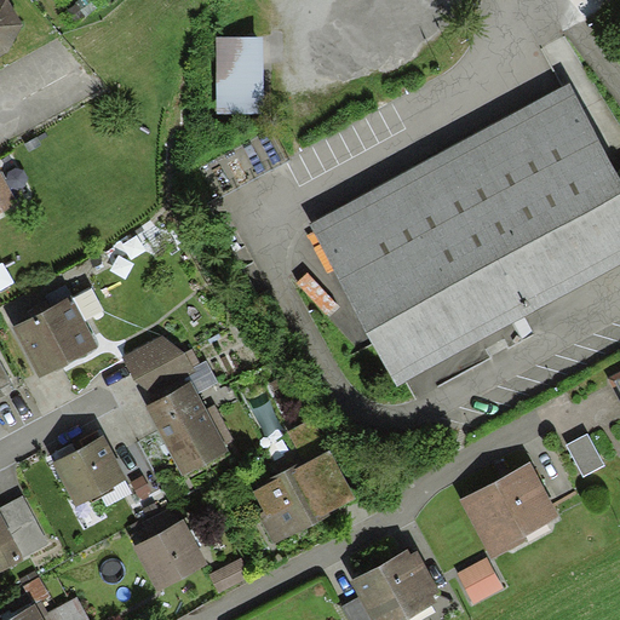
[(0,0),(0,57),(7,53),(23,24),(7,0),(0,0)]
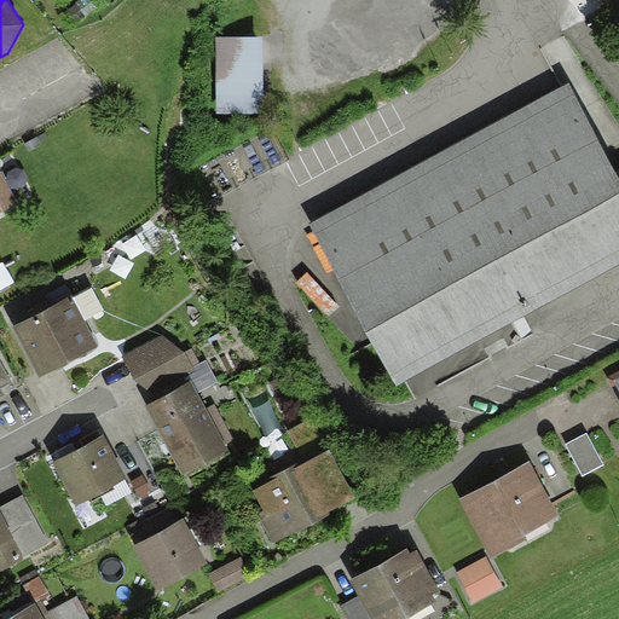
[(261,34),(215,35),(217,114),(264,113),(261,34)]
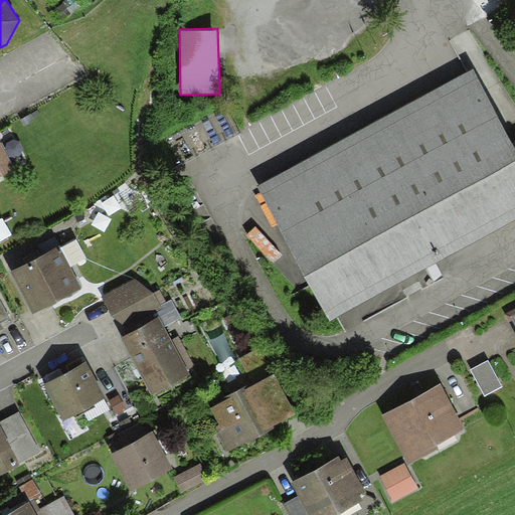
[(477,78),(473,69),(355,133),(258,186),(262,193),(263,194),(477,78)]
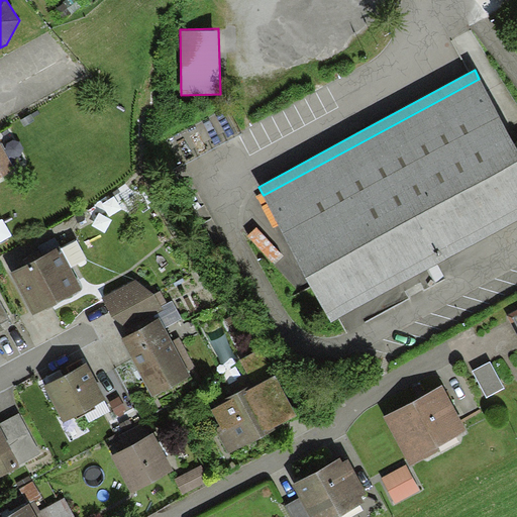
[(516,208),(516,147),(479,79),(264,195),(302,268),(326,313),(516,208)]
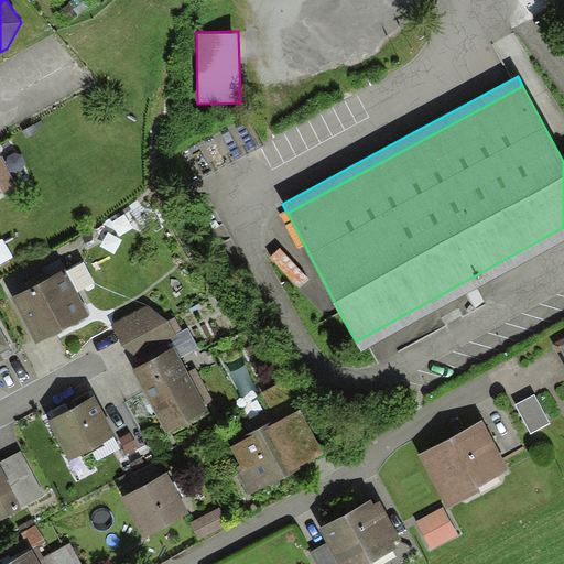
[(0,151),(0,191),(17,182),(0,151)]
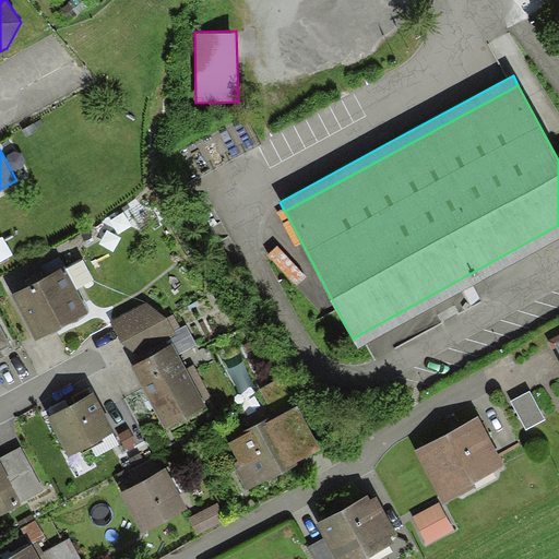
[(358,348),(558,238),(558,225),(353,339),(358,348)]
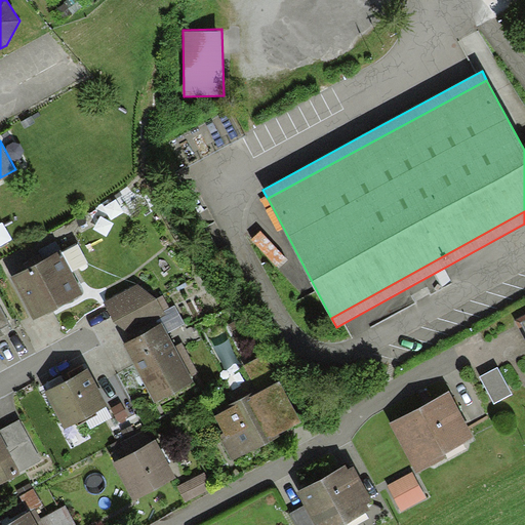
[(62,259),(57,252),(11,277),(34,321),(84,294),(65,257),(62,259)]
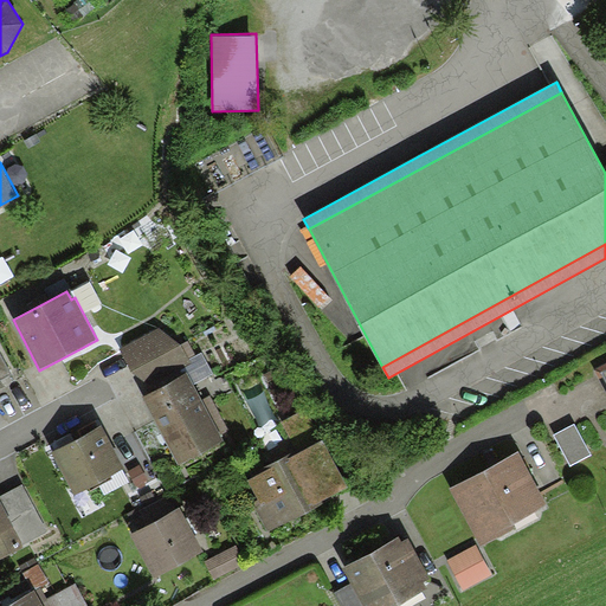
[(160,327),(120,347),(144,397),(187,373),(185,367),(191,363),(188,359),(195,355),(188,341),(181,345),(160,327)]
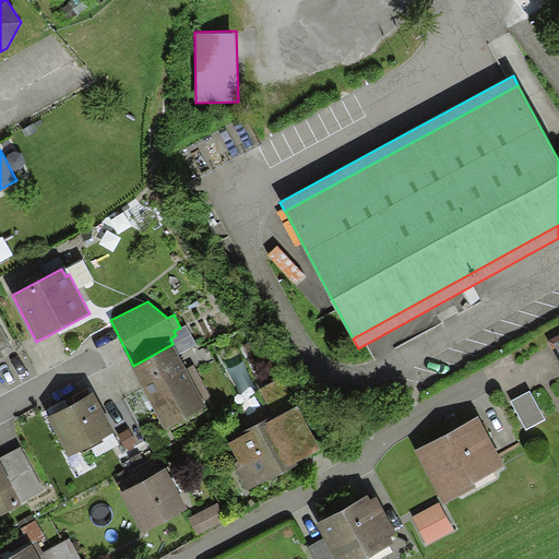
[(178,355),(197,345),(186,324),(180,328),(174,331),(176,335),(170,339),(173,344),(178,355)]
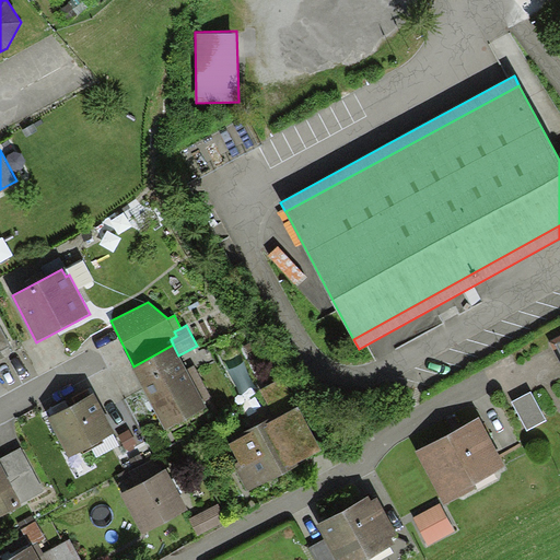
[(0,350),(10,346),(0,326),(0,350)]
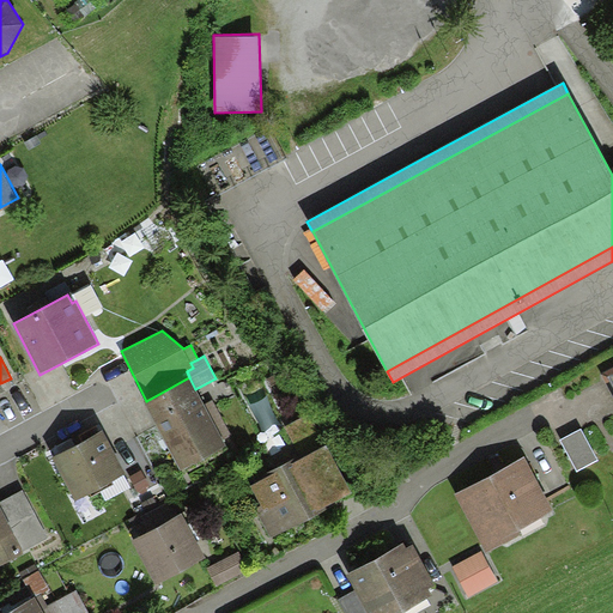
[(612,368),(601,375),(612,396),(612,368)]
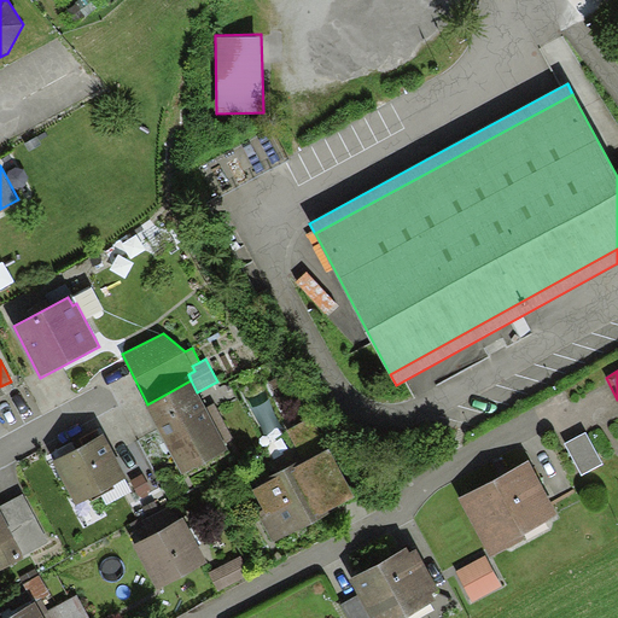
[(191,380),(147,404),(145,404),(184,476),(228,450),(225,443),(207,409),(197,392),(191,380)]
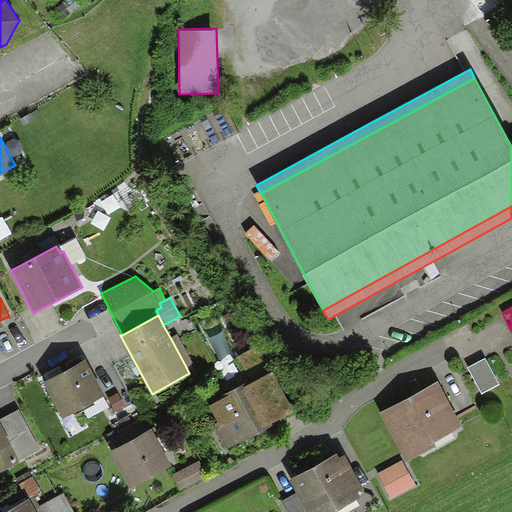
[(178,335),(171,339),(186,367),(193,363),(178,335)]
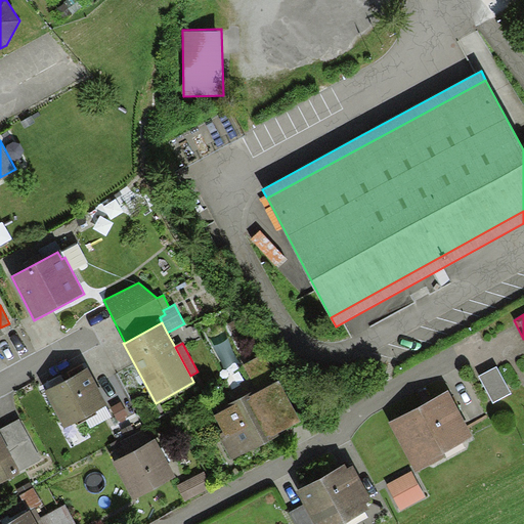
[(260,356),(239,367),(255,393),(275,383),(260,356)]
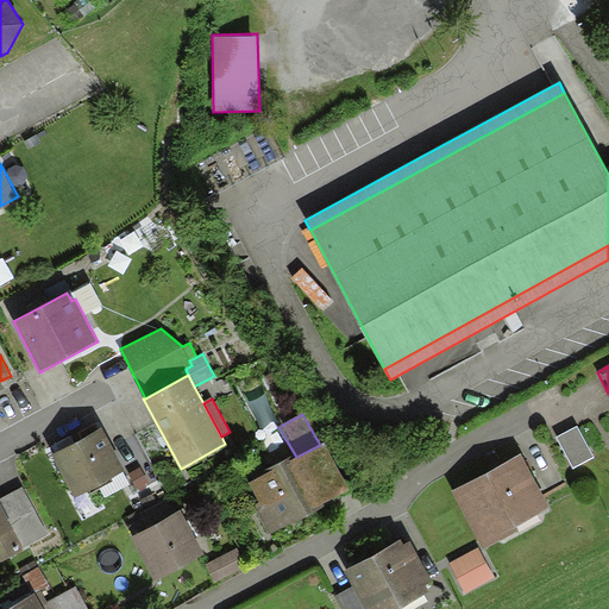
[(594,458),(577,426),(557,437),(572,469),(594,458)]
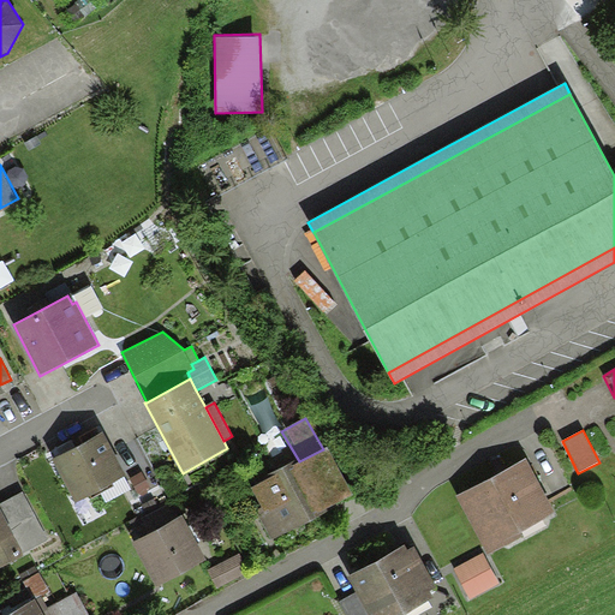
[(126,475),(103,433),(53,459),(76,502),(89,495),(112,483),(126,475)]
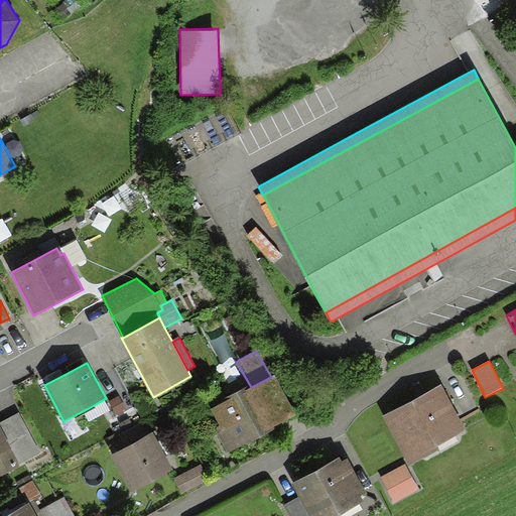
[(227,400),(211,409),(219,425),(215,427),(229,453),(274,429),(273,427),(296,415),(275,375),(271,377),(251,387),(246,390),(245,388),(226,398),(227,400)]
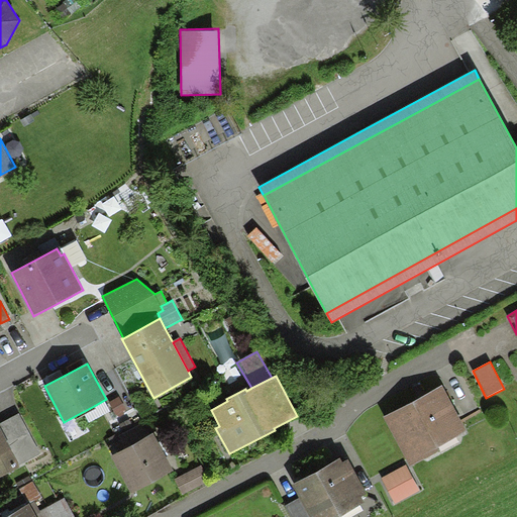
[(442,386),(383,417),(410,467),(440,450),(438,446),(467,431),(442,386)]
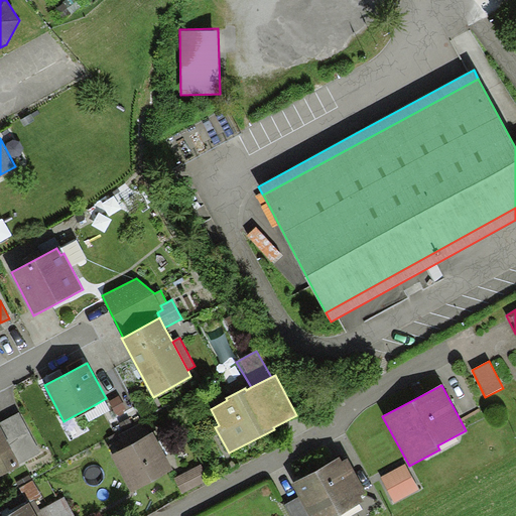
[(126,408),(119,395),(109,400),(116,413),(126,408)]
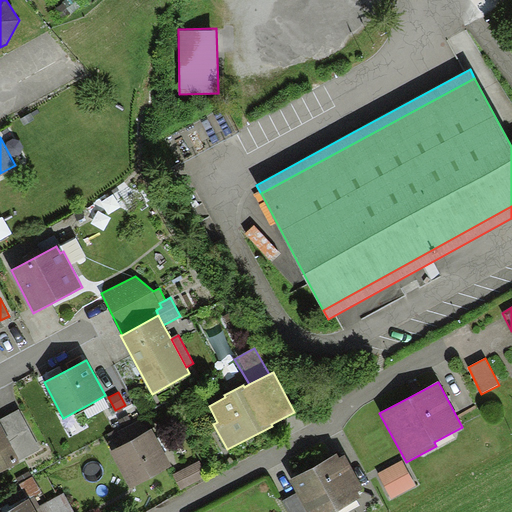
[(95,405),(93,402),(74,412),(76,415),(95,405)]
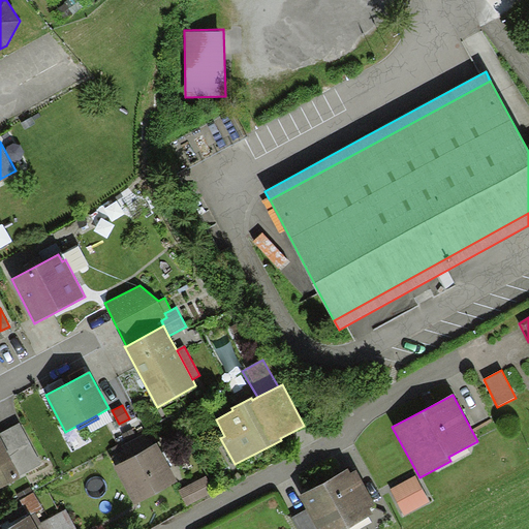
[(41,464),(19,423),(0,433),(0,435),(13,461),(11,462),(20,476),(41,464)]
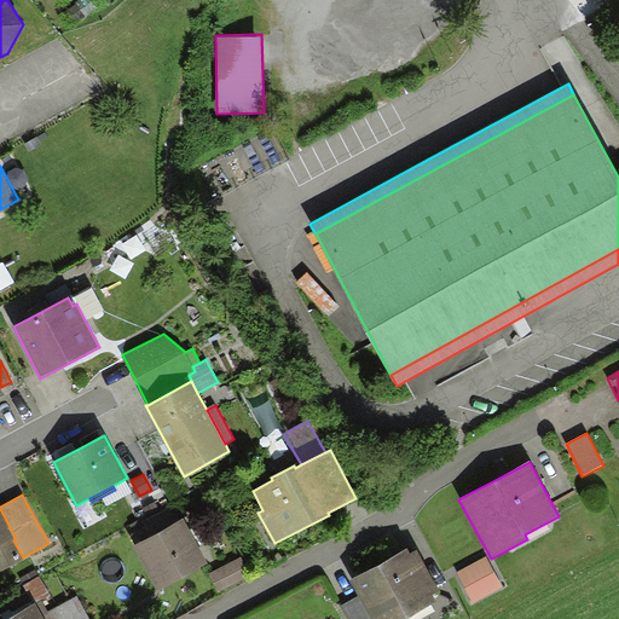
[(0,509),(0,572),(24,560),(23,557),(13,541),(16,539),(0,509)]
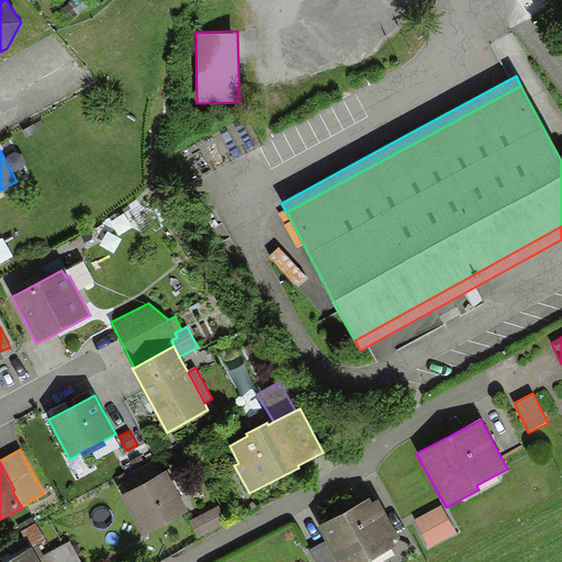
[(188,510),(167,472),(122,496),(143,536),(188,510)]
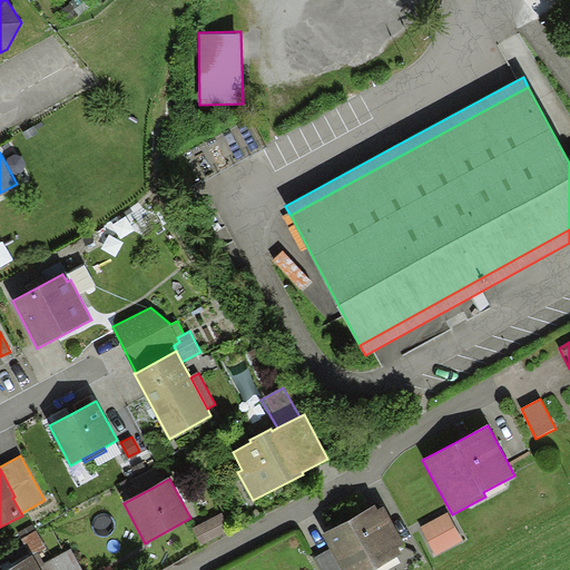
[(379,510),(376,505),(322,533),(331,549),(341,569),(373,569),(397,558),(403,554),(400,549),(405,546),(384,507),(379,510)]
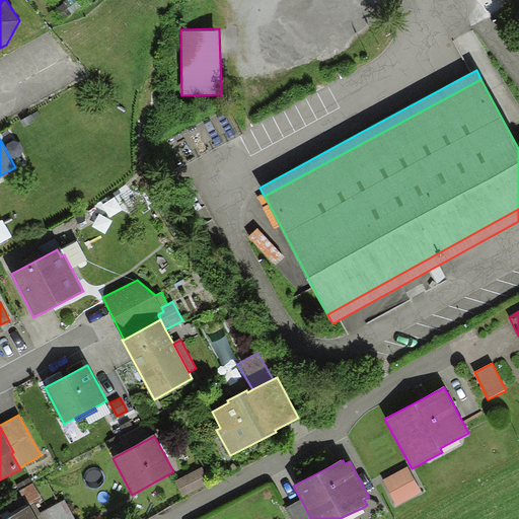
[(408,466),(383,479),(396,505),(421,493),(408,466)]
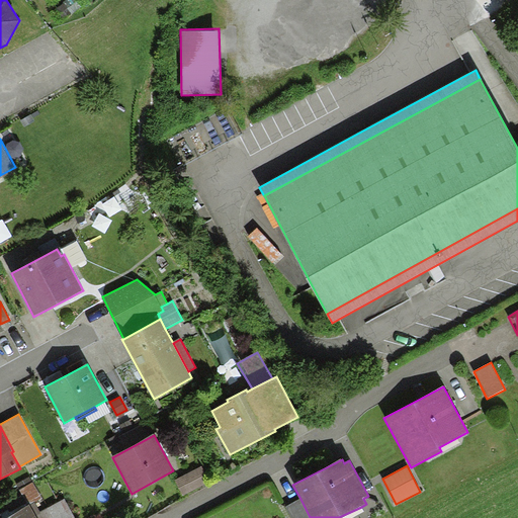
[(209,482),(201,466),(175,480),(183,496),(209,482)]
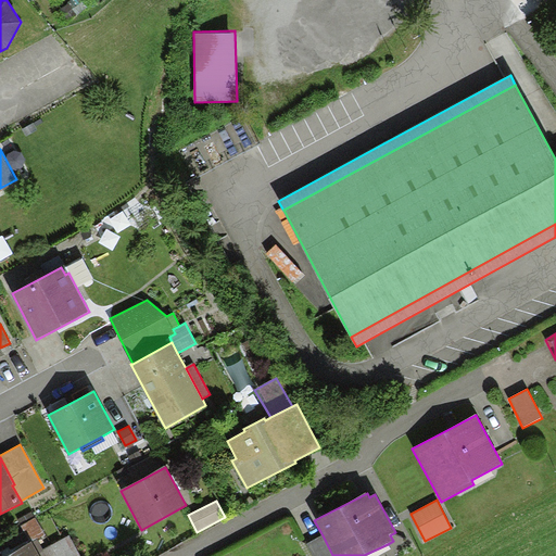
[(33,512),(17,520),(30,543),(32,542),(38,539),(46,534),(33,512)]
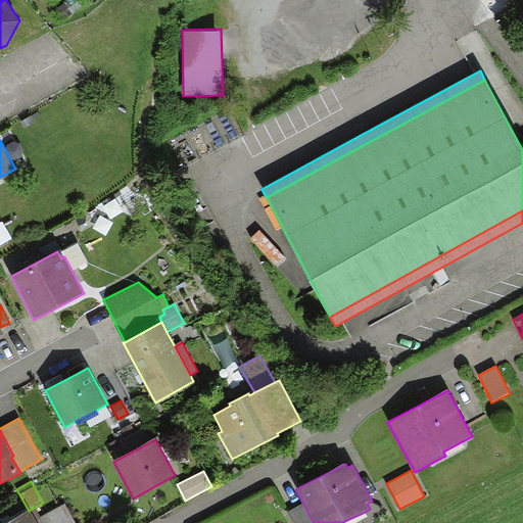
[(30,510),(37,522),(76,522),(65,504),(41,517),(36,507),(30,510)]
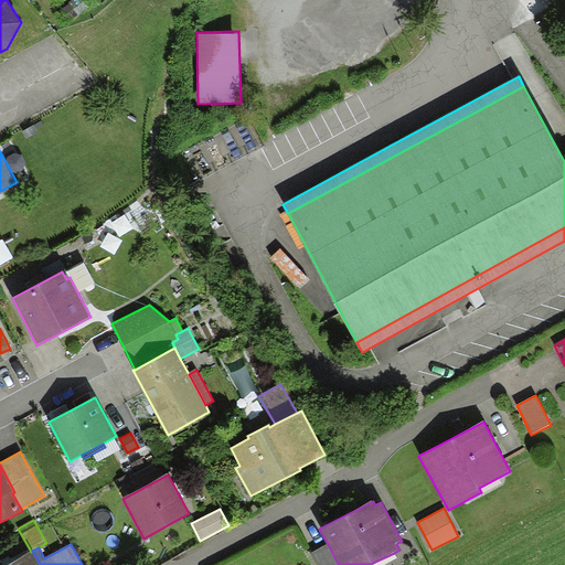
[(338,564),(328,544),(312,552),(318,564),(338,564)]
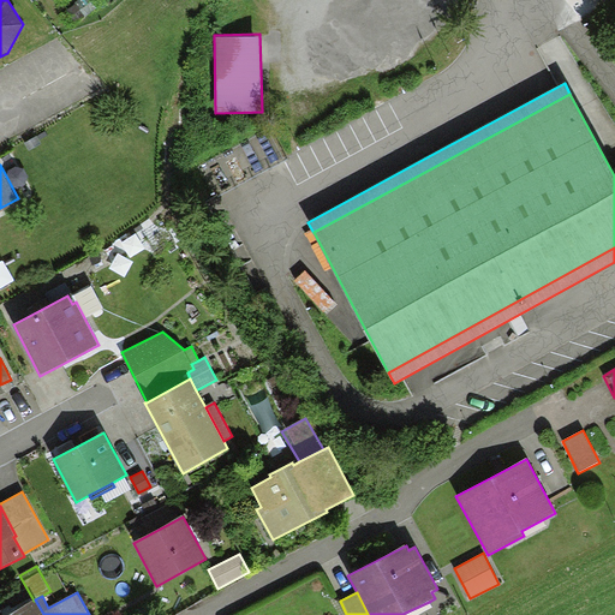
[(34,601),(6,614),(43,614),(35,599),(34,601)]
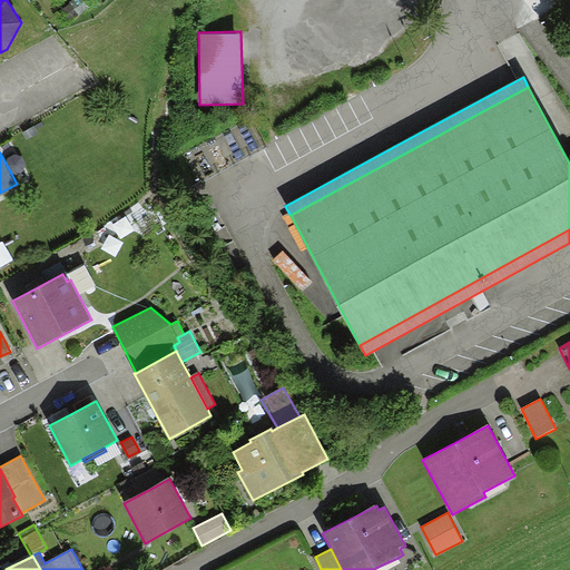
[(386,569),(401,562),(397,558),(373,569),(386,569)]
